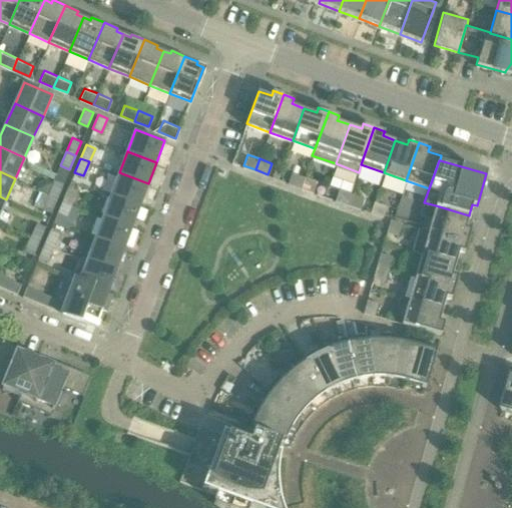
[(289,181),(301,186),(305,175),(293,171),(289,181)]
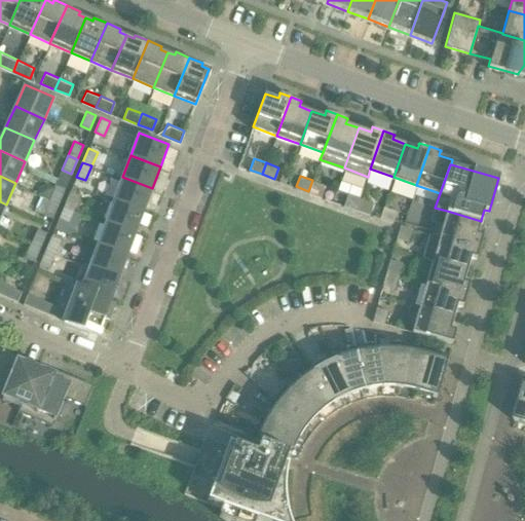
[(122,177),(114,199),(144,210),(152,188),(122,177)]
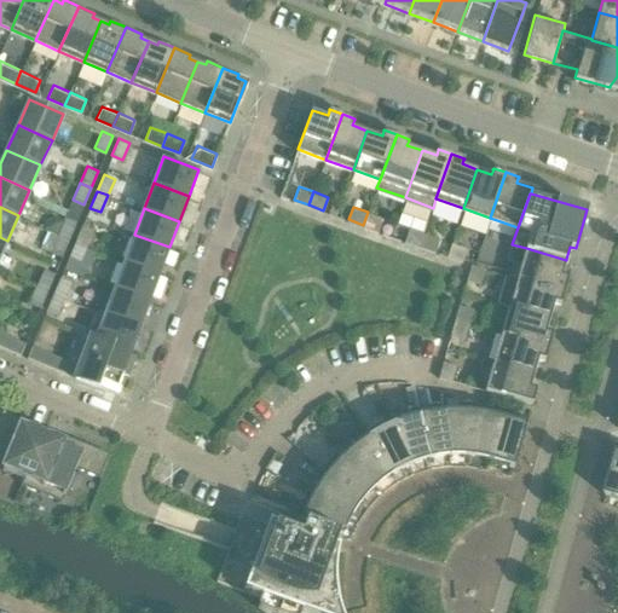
[(368,212),(363,225),(379,231),(383,218),(368,212)]
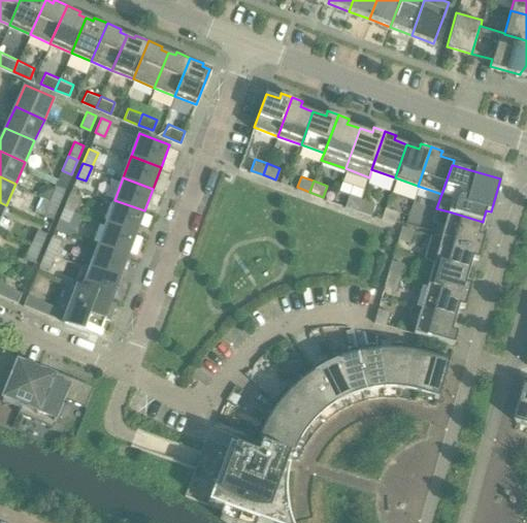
[(41,187),(38,193),(50,198),(55,187),(47,184),(41,187)]
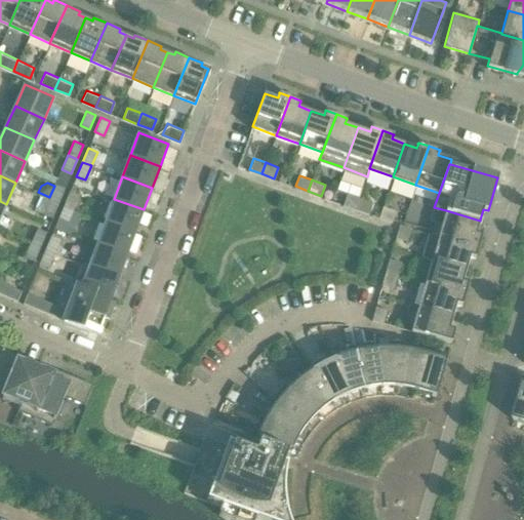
[(55,184),(49,198),(58,202),(65,188),(55,184)]
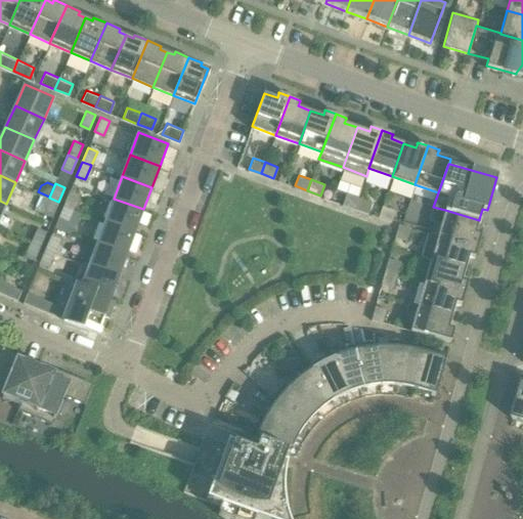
[(70,190),(63,205),(73,208),(79,195),(70,190)]
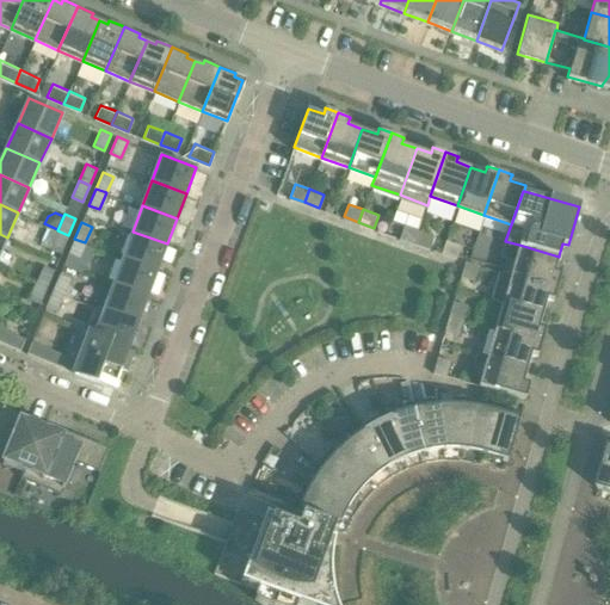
[(400,238),(414,242),(419,229),(404,224),(400,238)]
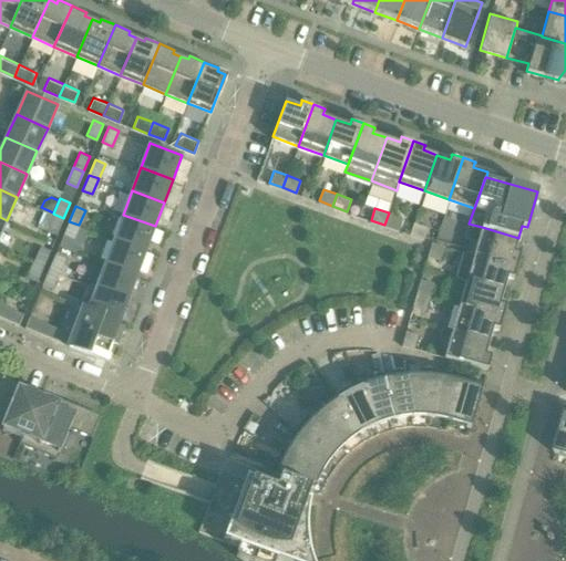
[(389,213),(384,225),(399,229),(402,217),(389,213)]
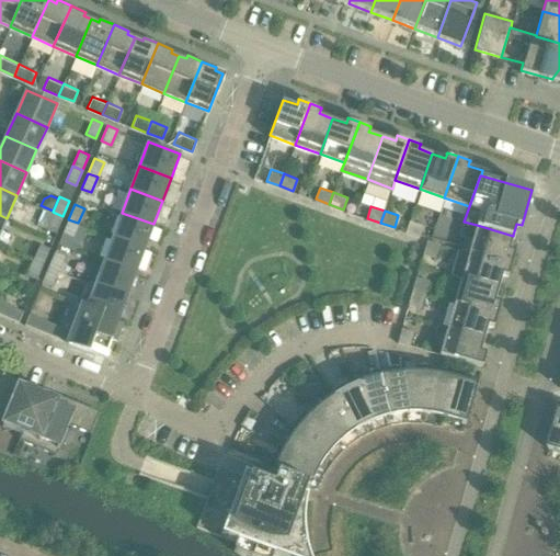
[(63,216),(53,212),(47,227),(56,231),(63,216)]
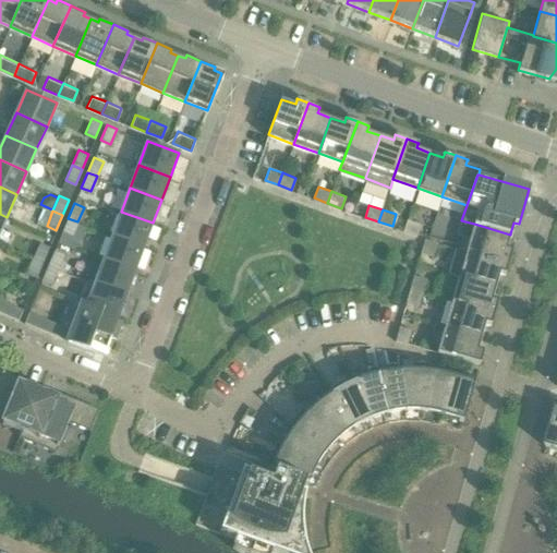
[(121,212),(112,235),(144,247),(153,223),(121,212)]
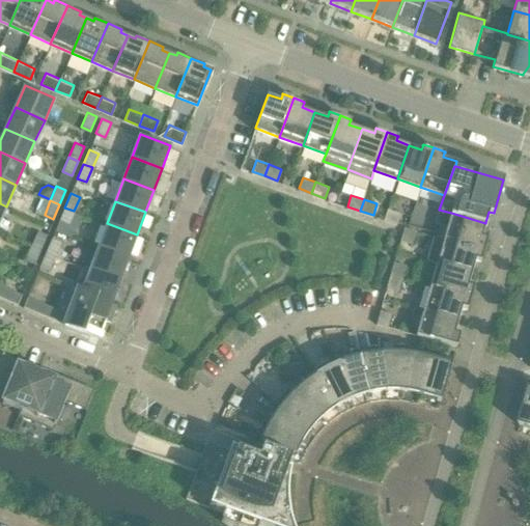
[(74,211),(64,208),(58,222),(67,225),(74,211)]
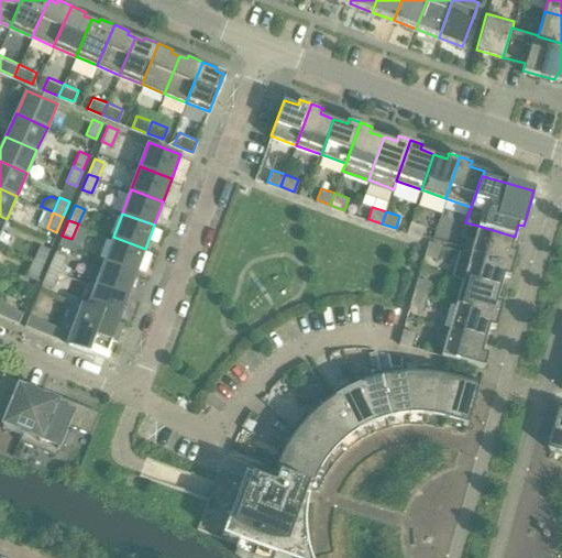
[(407,232),(421,237),(425,225),(411,220),(407,232)]
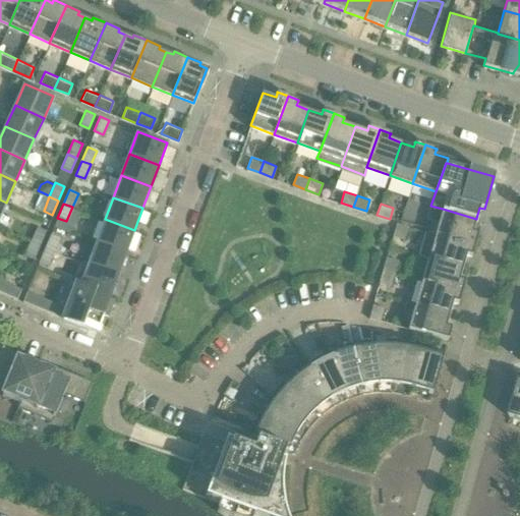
[(426,217),(439,220),(440,221),(443,209),(430,206),(426,217)]
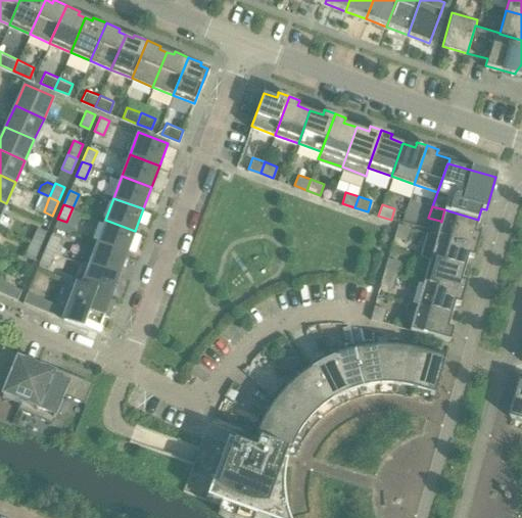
[(440,221),(437,233),(477,244),(480,234),(479,233),(479,234),(475,233),(478,221),(479,221),(480,220),(478,219),(478,220),(444,209),(441,222),(440,221)]
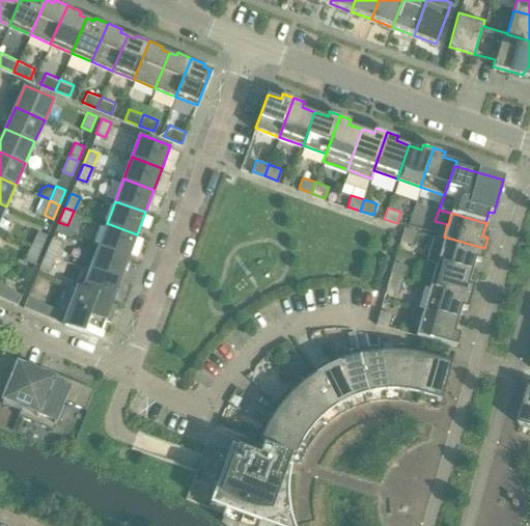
[(107,223),(99,246),(129,256),(137,234),(107,223)]
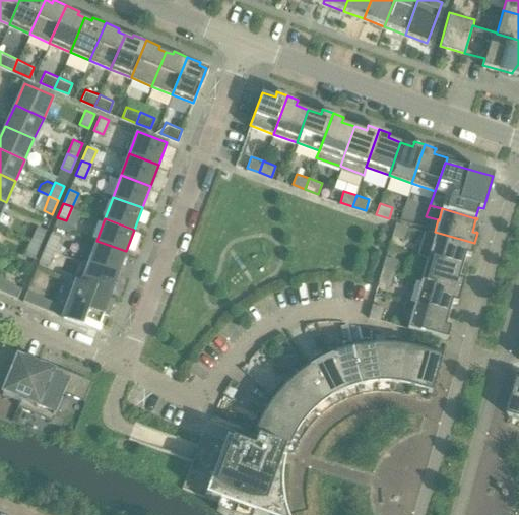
[(407,223),(396,220),(392,234),(403,237),(407,223)]
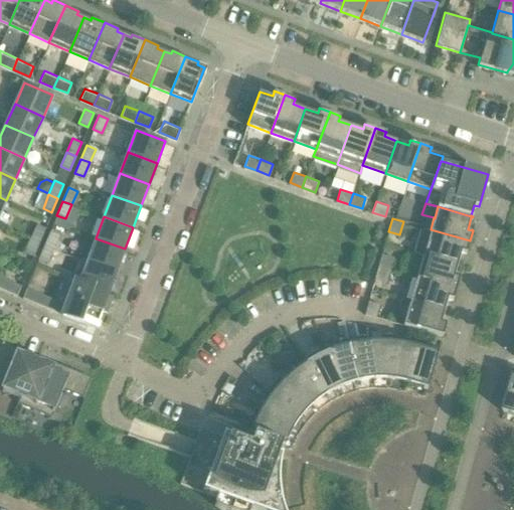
[(37,222),(31,236),(39,240),(45,226),(37,222)]
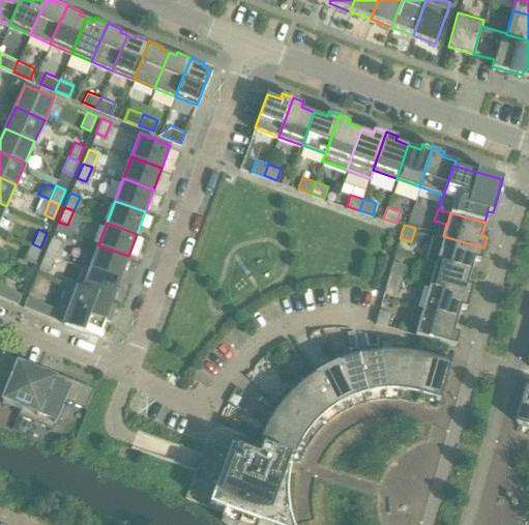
[(427,257),(437,260),(471,270),(475,258),(479,259),(480,259),(483,248),(443,236),(433,233),(427,257)]
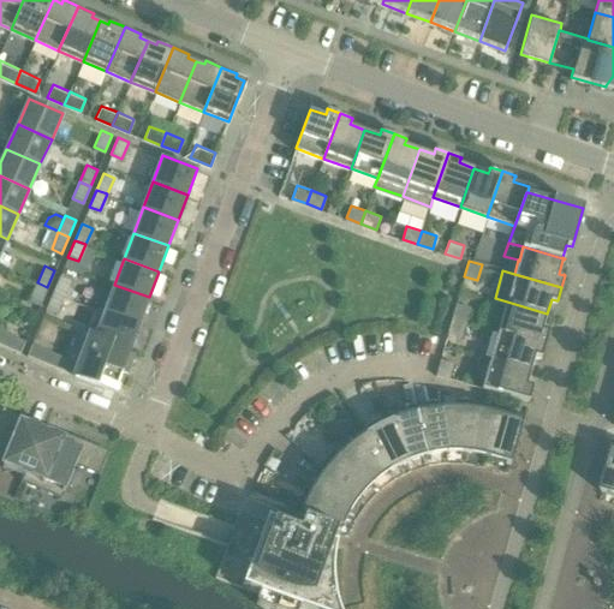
[(60,274),(54,291),(64,296),(71,279),(60,274)]
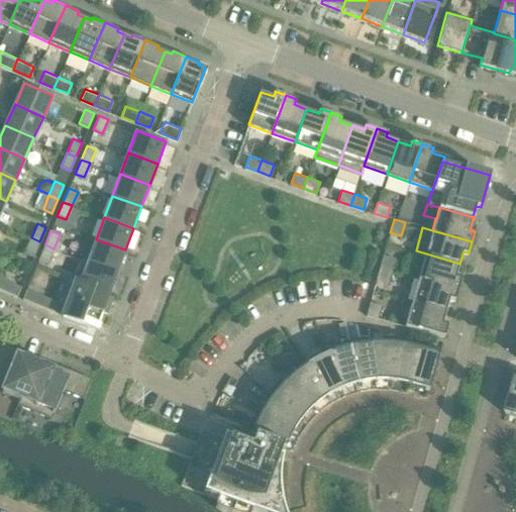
[(39,241),(31,237),(25,251),(34,256),(39,241)]
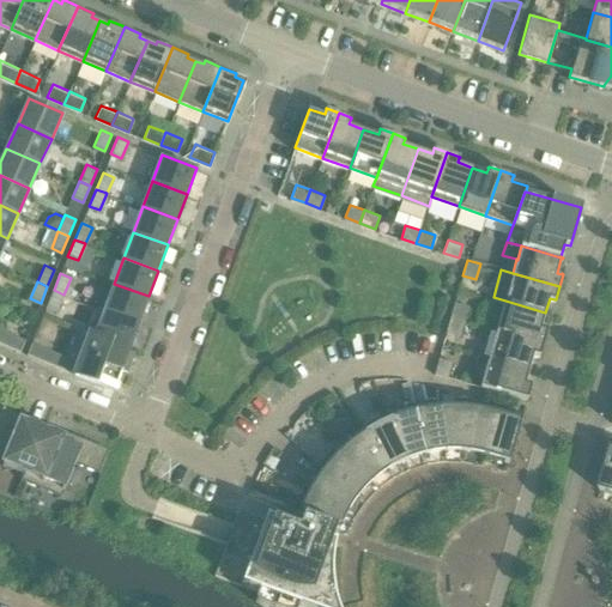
[(114,284),(104,309),(139,322),(149,296),(114,284)]
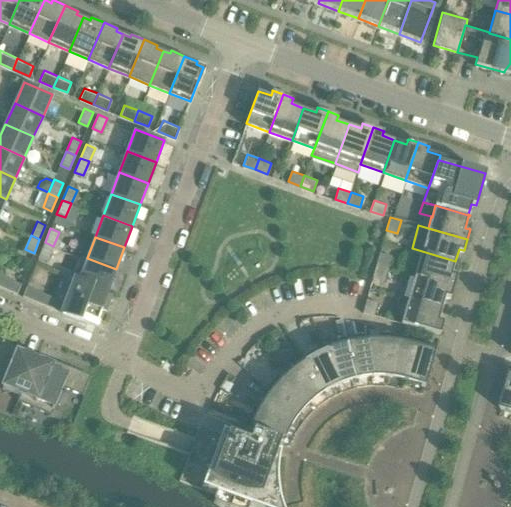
[(53,246),(45,242),(39,256),(47,259),(53,246)]
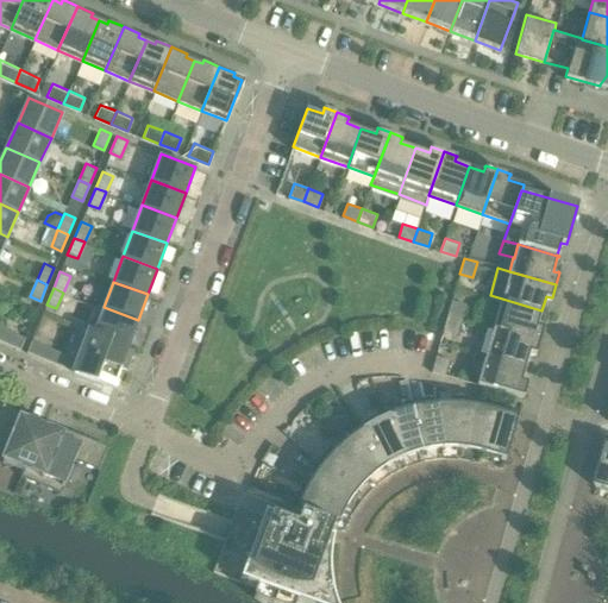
[(452,299),(447,313),(462,316),(465,302),(452,299)]
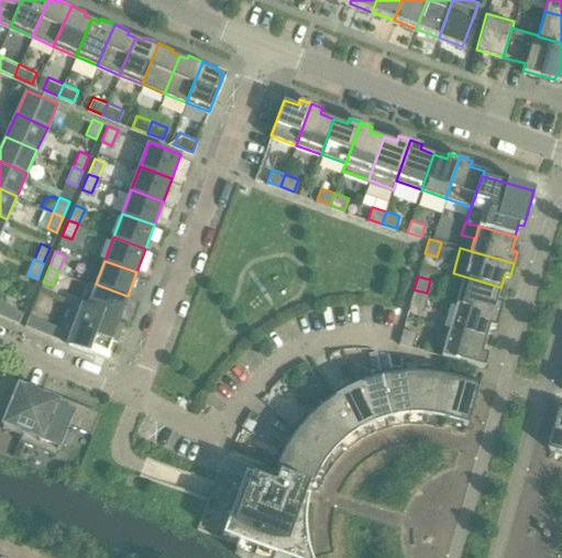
[(464,276),(456,302),(499,315),(503,303),(502,303),(500,303),(496,302),(500,287),(464,276)]
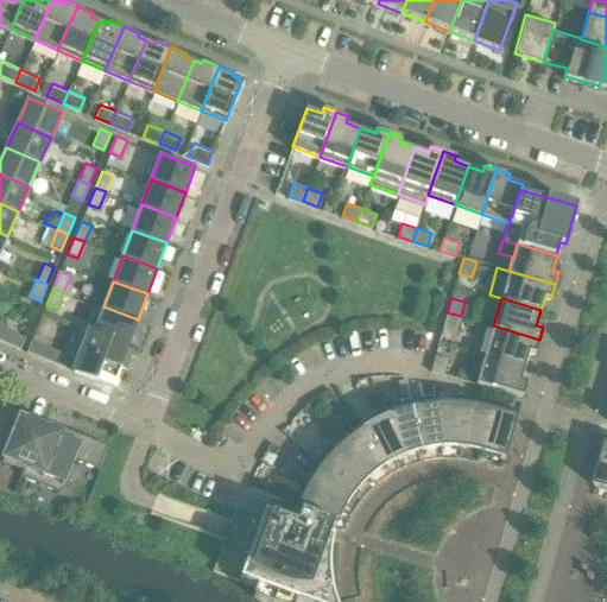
[(103,306),(95,331),(94,331),(128,344),(138,319),(103,306)]
